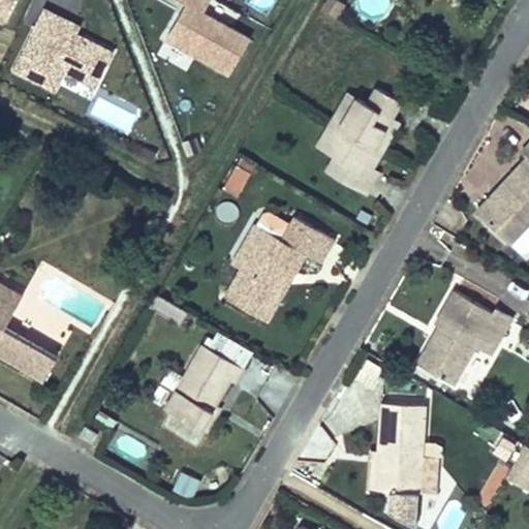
[(18,0),(0,0),(0,16),(8,20),(18,0)]
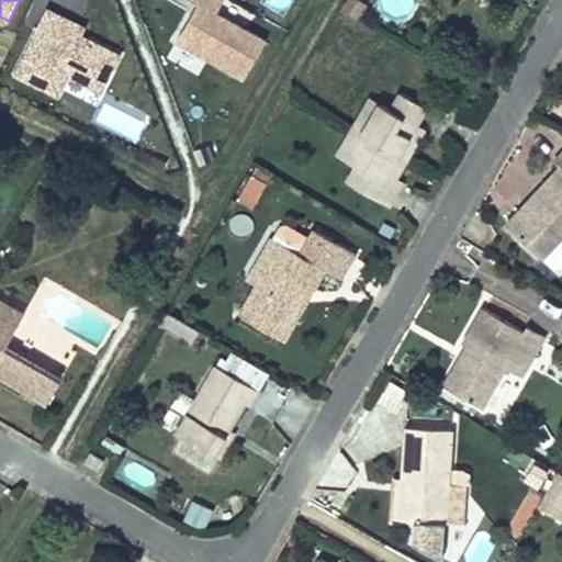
[(267,42),(217,14),(225,0),(188,0),(199,6),(178,43),(245,80),(267,42)]
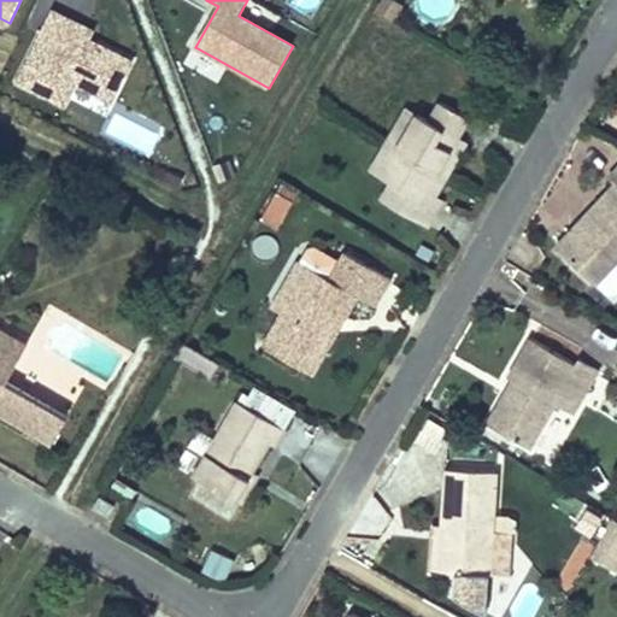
[(116,95),(134,57),(99,40),(97,46),(88,42),(95,27),(57,7),(22,77),(68,100),(80,77),(116,95)]
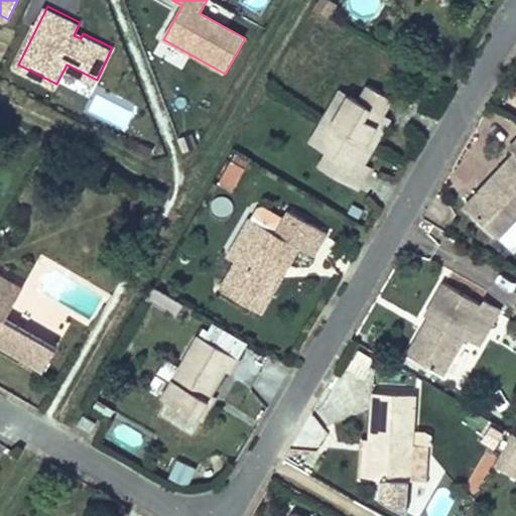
[(324,120),(308,145),(326,155),(352,169),(356,162),(365,167),(384,133),(375,128),(383,115),(391,101),(368,88),(360,102),(350,96),(334,125),(324,120)]
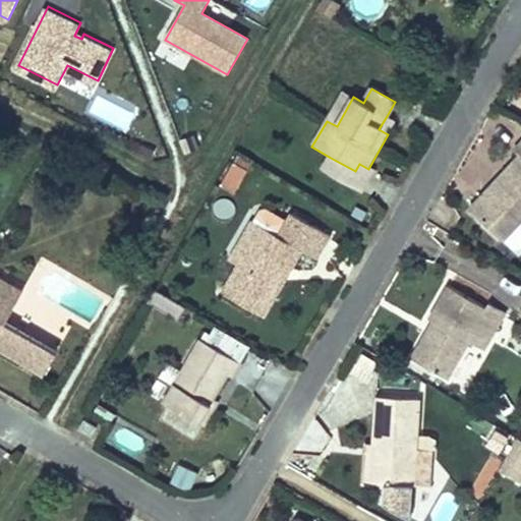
[(353,97),(344,92),(327,121),(337,126),(353,97)]
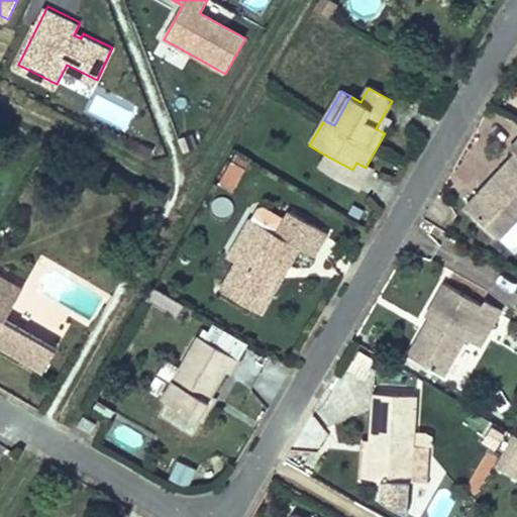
[(376,128),(385,133),(393,120),(384,115),(376,128)]
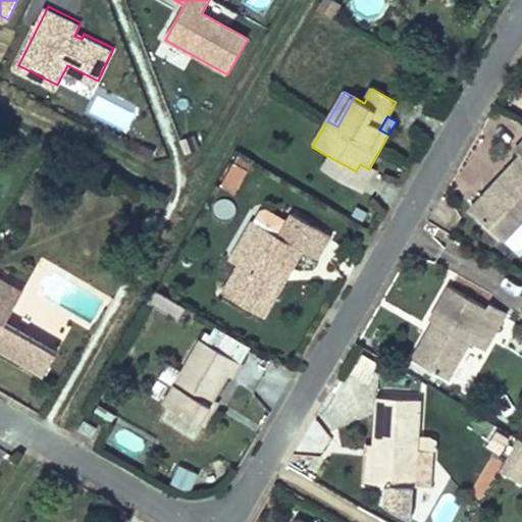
[(487,204),(481,198),(470,210),(503,242),(521,221),(521,145),(517,151),(521,155),(487,192),(493,198),(487,204)]
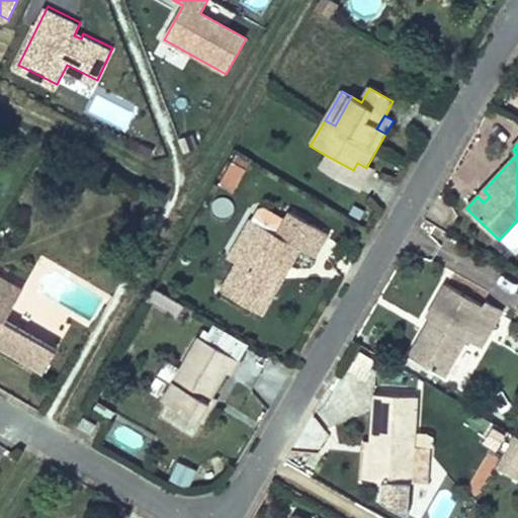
[(250,163),(236,155),(232,162),(246,170),(250,163)]
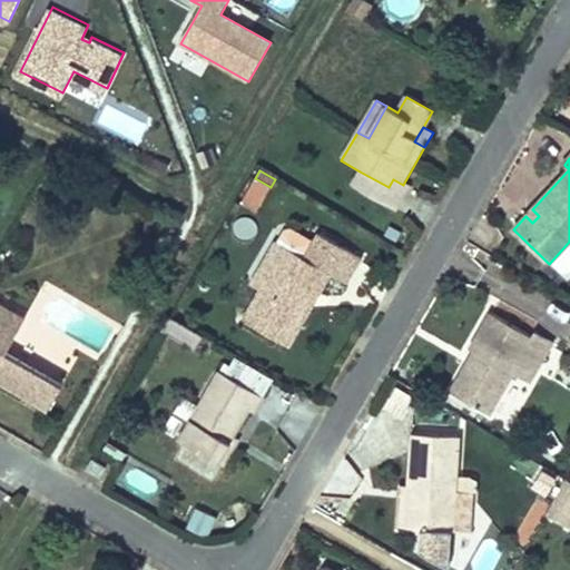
[(412,189),(403,185),(393,179),(389,187),(360,172),(352,185),(399,213),(412,189)]
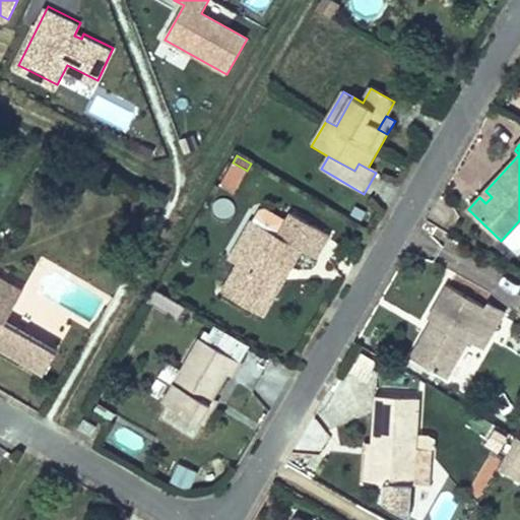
[(219,187),(234,195),(247,171),(233,163),(219,187)]
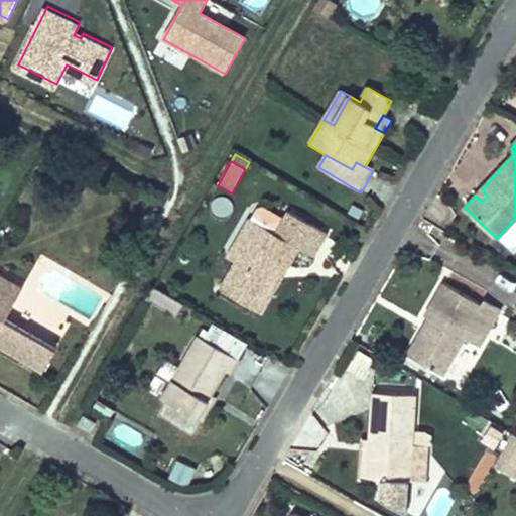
[(488,196),(482,189),(476,196),(482,202),(488,196)]
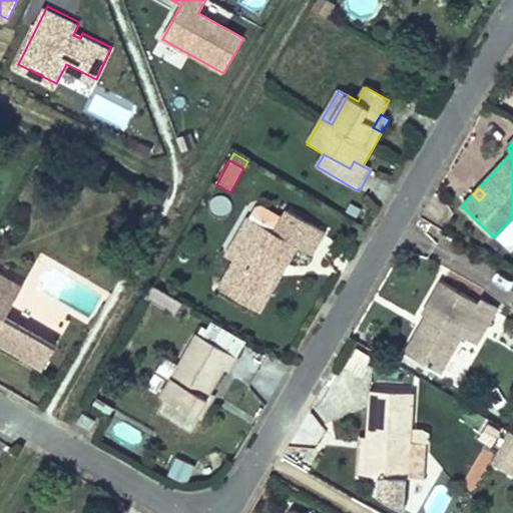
[(284,217),(267,207),(257,224),(275,234),(284,217)]
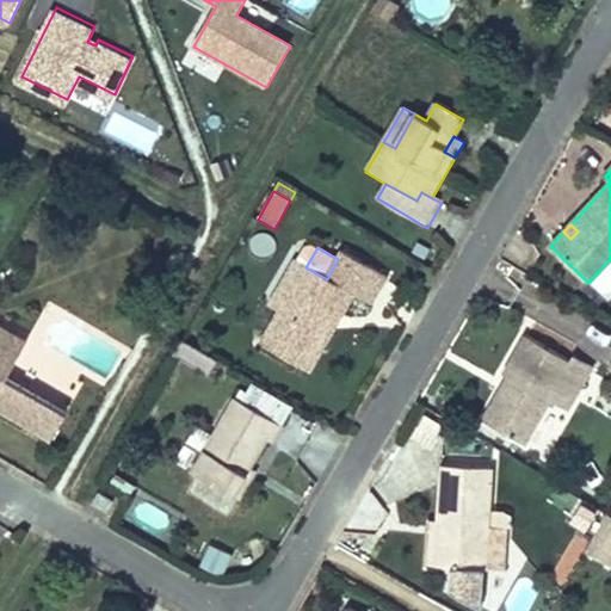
[(327,279),(306,267),(281,313),(261,347),(309,374),(332,333),(325,329),(333,314),(340,318),(353,294),(371,304),(387,277),(341,252),(338,259),(327,279)]
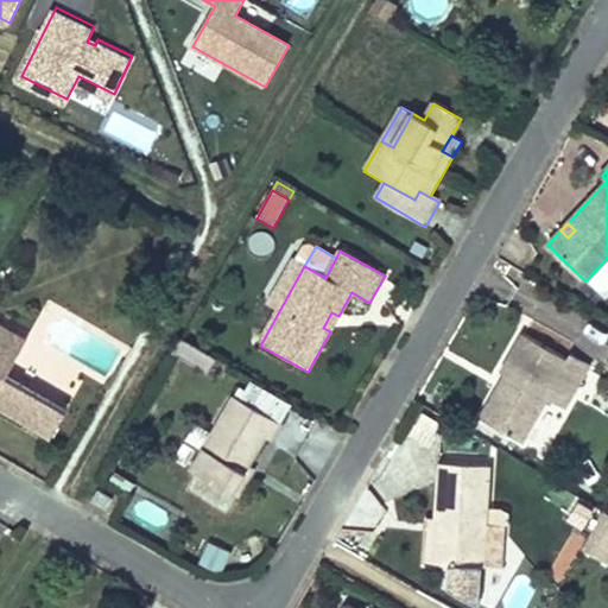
[(607,258),(586,282),(593,287),(607,271),(607,258)]
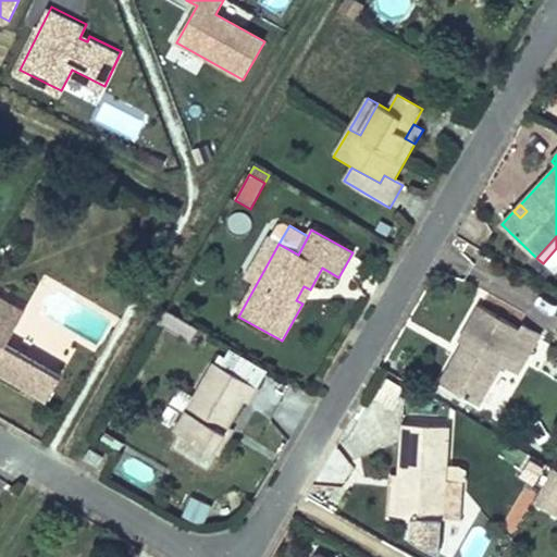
[(246,279),(256,285),(279,244),(268,238),(246,279)]
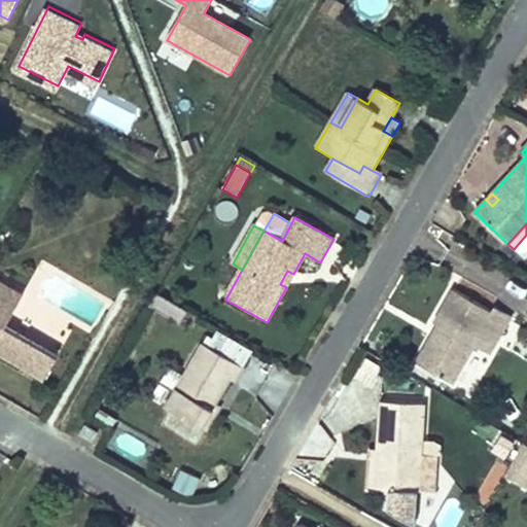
[(280,284),(286,287),(293,274),(287,271),(280,284)]
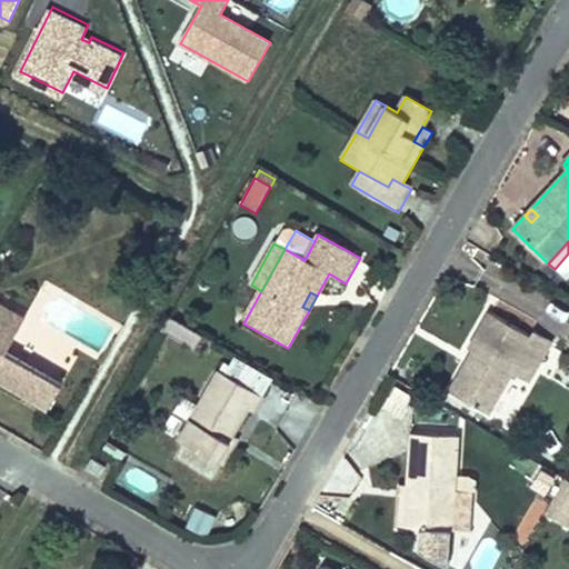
[(0,306),(0,385),(47,412),(61,388),(6,356),(26,321),(0,306)]
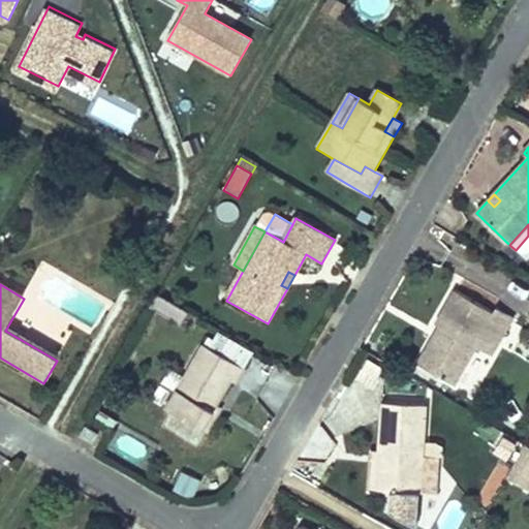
[(475,343),(489,350),(509,312),(494,304),(492,308),(454,286),(435,319),(440,321),(445,325),(440,336),(434,333),(422,353),(436,362),(433,367),(453,379),(475,343)]
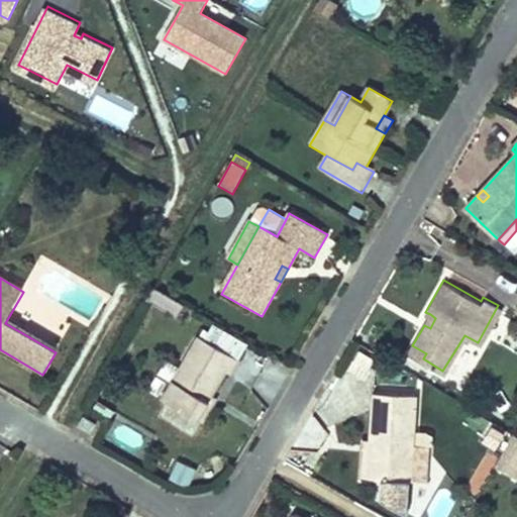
[(435,318),(430,314),(424,325),(430,328),(435,318)]
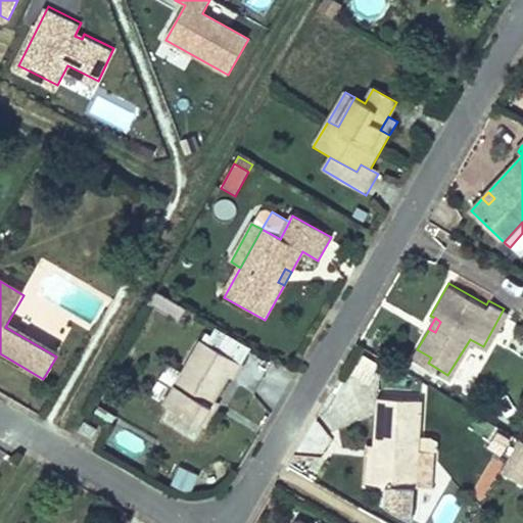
[(202,426),(217,401),(230,377),(235,380),(243,366),(200,343),(183,375),(165,406),(202,426)]
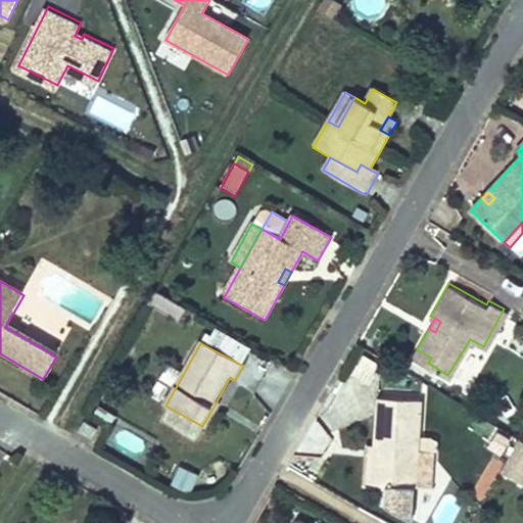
[(417,349),(414,354),(428,363),(431,358),(417,349)]
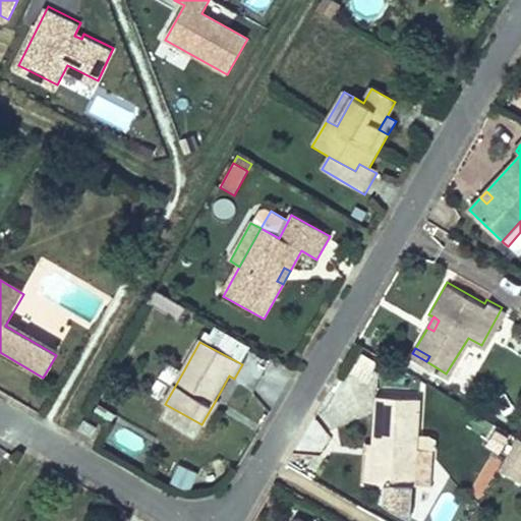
[(165,363),(148,395),(165,404),(182,373),(165,363)]
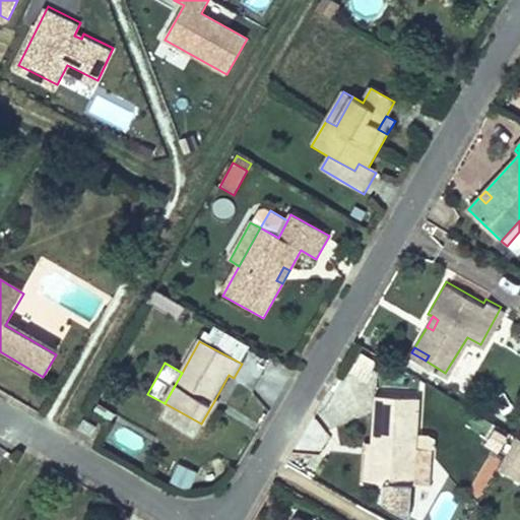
[(413,442),(417,393),(377,390),(374,439),(372,472),(385,474),(384,494),(409,509),(411,475),(413,442)]
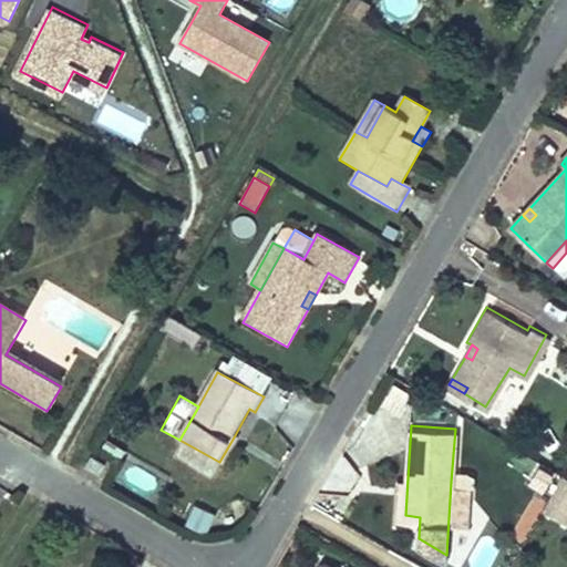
[(241,439),(235,435),(219,462),(226,465),(241,439)]
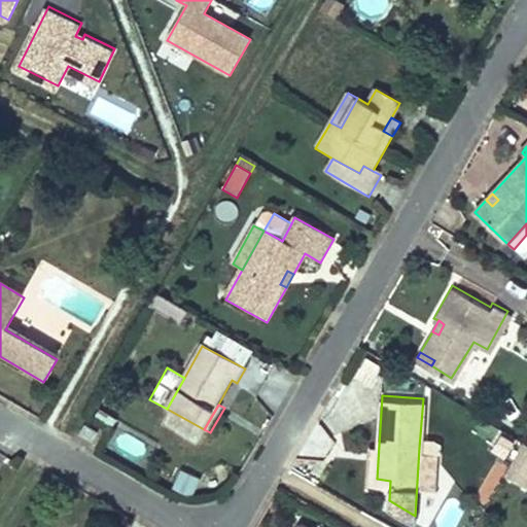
[(79,436),(93,445),(99,433),(85,426),(79,436)]
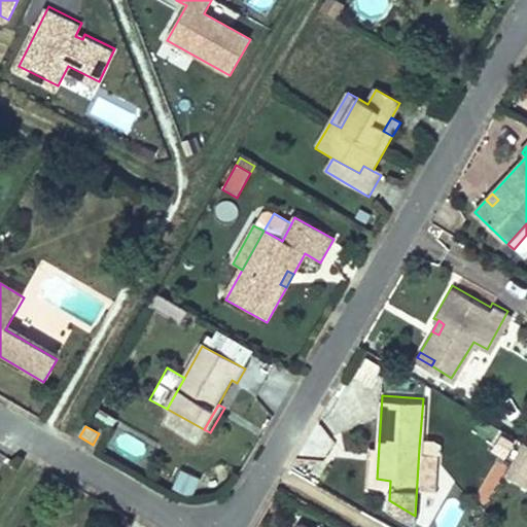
[(502,450),(511,435),(497,428),(490,443),(502,450)]
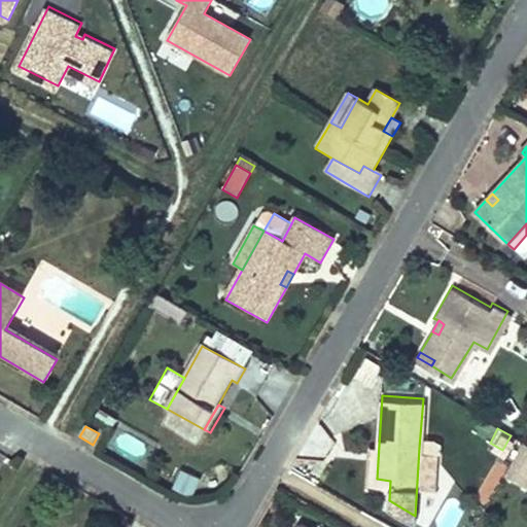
[(526,467),(526,440),(521,436),(502,468),(521,479),(526,467)]
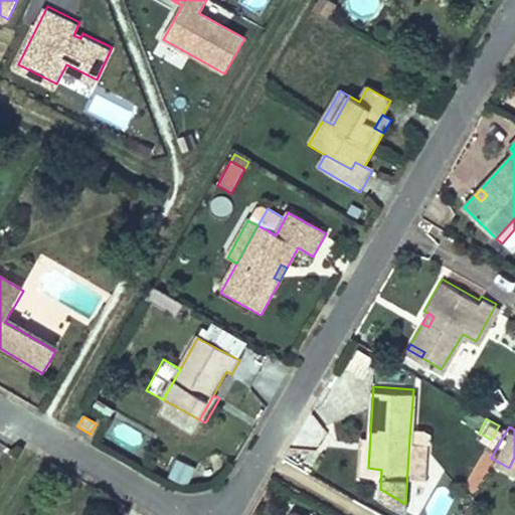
[(361,435),(360,468),(368,468),(370,435),(361,435)]
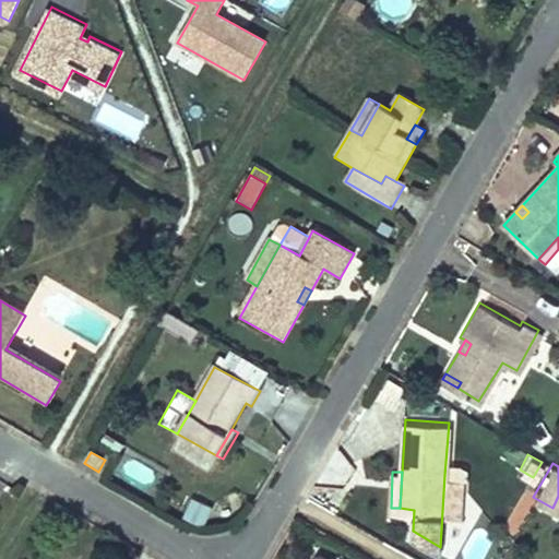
[(462,513),(464,476),(444,475),(442,511),(462,513)]
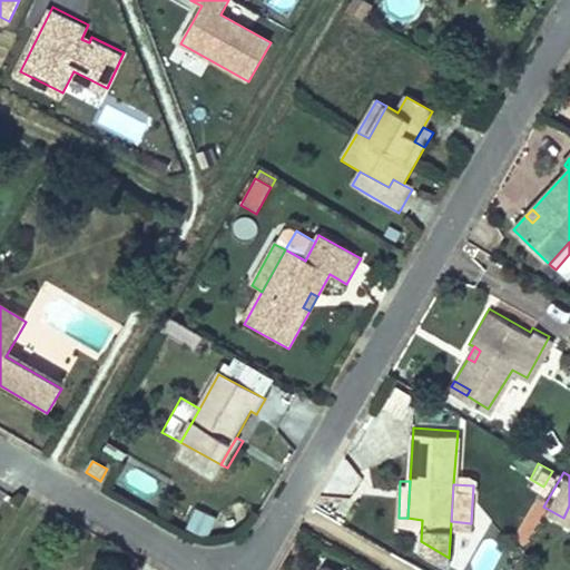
[(218,519),(196,509),(185,531),(208,541),(218,519)]
